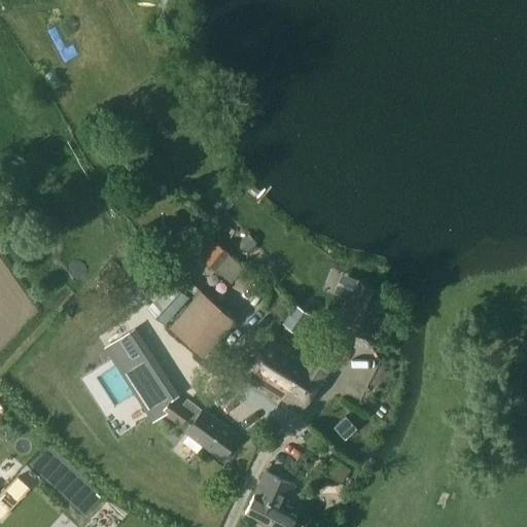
[(240,243),(246,251),(254,244),(248,236),(240,243)]
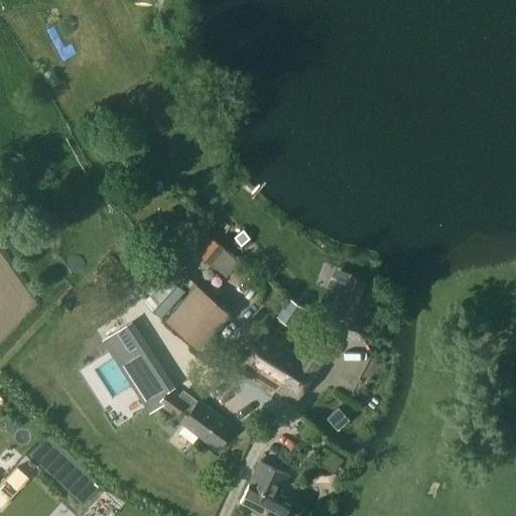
[(198,254),(211,265),(225,248),(212,238),(198,254)]
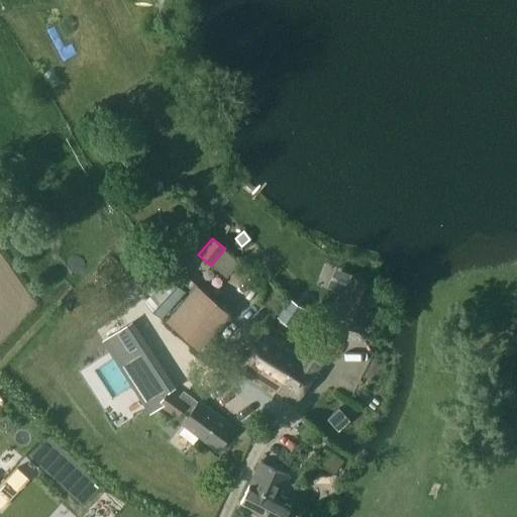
[(249,239),(241,246),(245,250),(253,243),(249,239)]
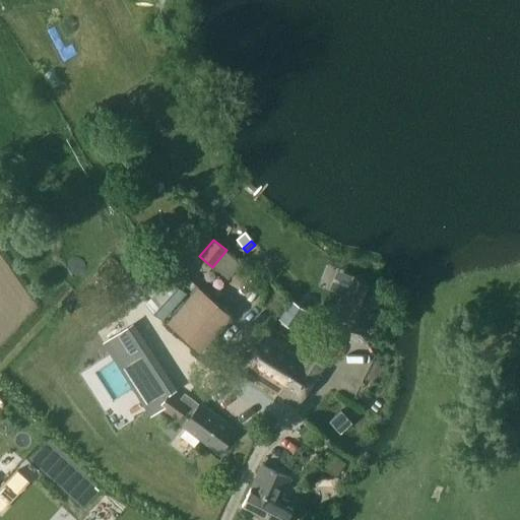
[(151,297),(145,303),(163,320),(187,294),(157,265),(139,285),(151,297)]
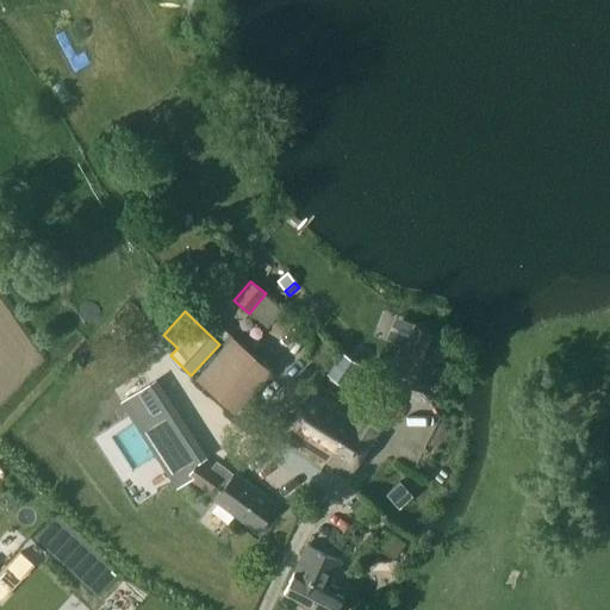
[(396,368),(392,378),(422,390),(425,380),(443,336),(414,324),(396,368)]
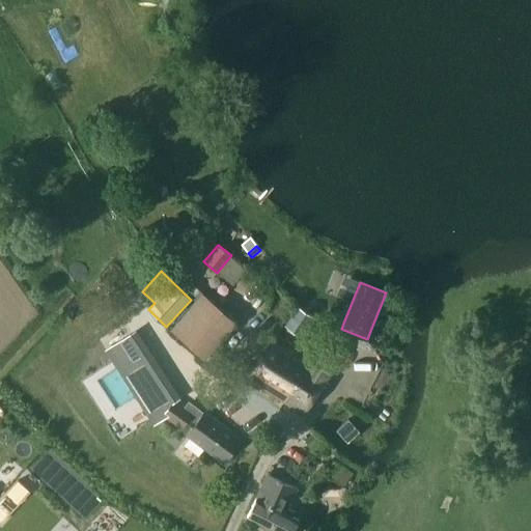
[(202,294),(172,330),(203,358),(234,322),(202,294)]
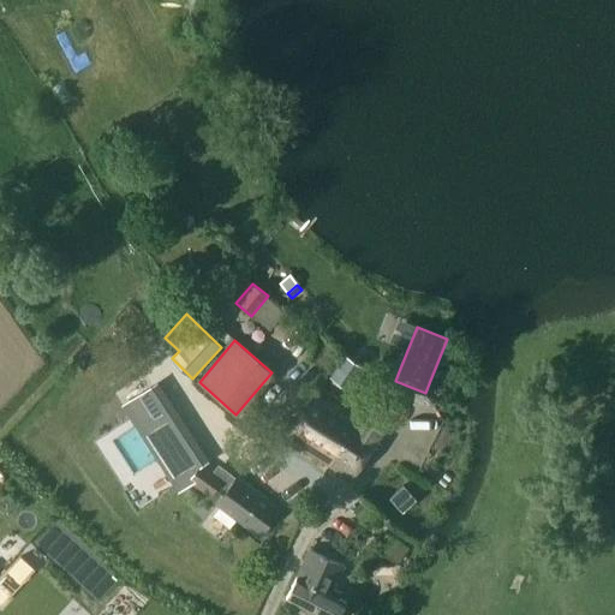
[(330,377),(369,402),(372,396),(369,394),(380,378),(363,368),(363,366),(345,356),(330,377)]
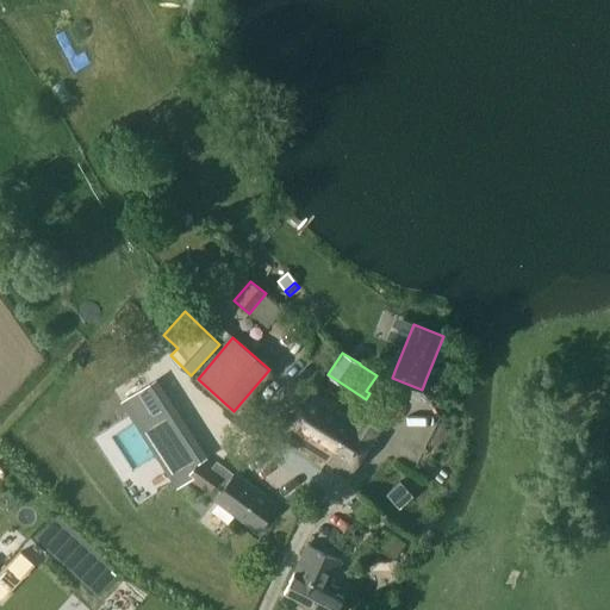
[(200,459),(173,418),(155,390),(134,404),(184,480),(188,477),(209,492),(221,475),(200,459)]
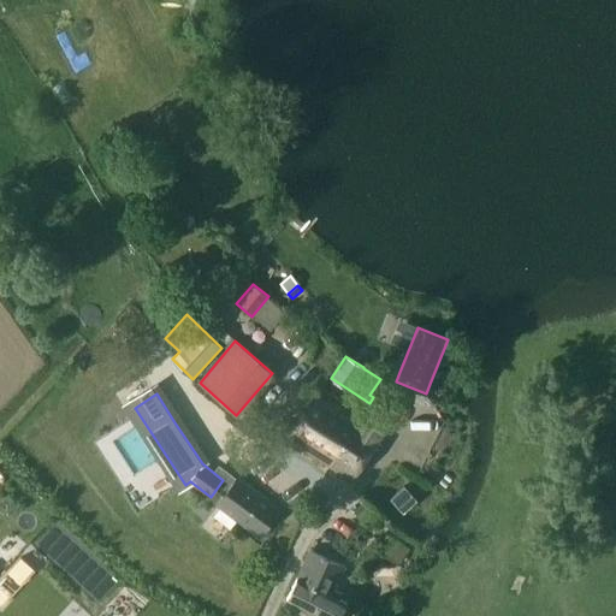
[(288,438),(332,466),(343,449),(329,439),(347,413),(315,394),(288,438)]
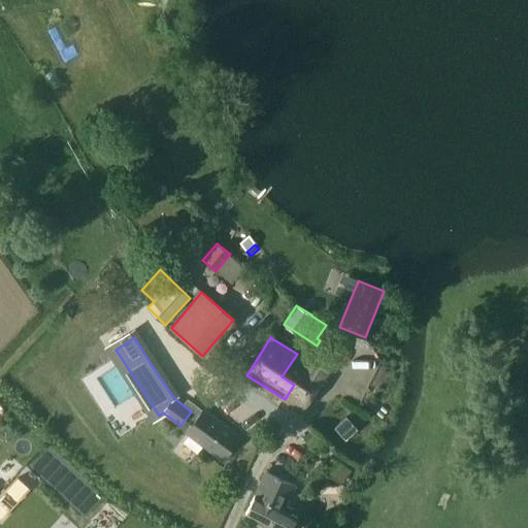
[(294,385),(285,399),(292,403),(292,407),(298,410),(301,409),(303,410),(340,353),(320,340),(317,345),(307,360),(297,354),(282,376),(294,385)]
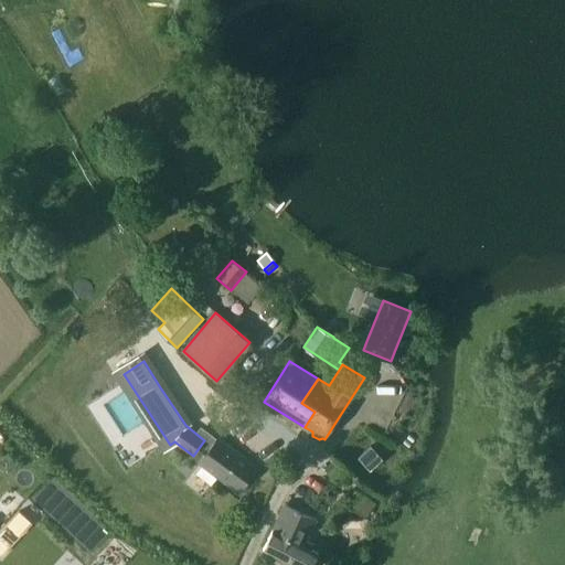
[(199,462),(238,493),(257,468),(217,437),(199,462)]
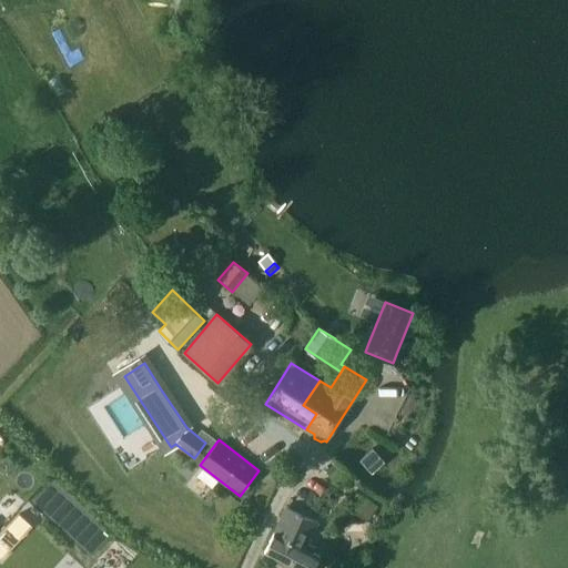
[(372,449),(359,460),(371,473),(381,464),(381,458),(372,449)]
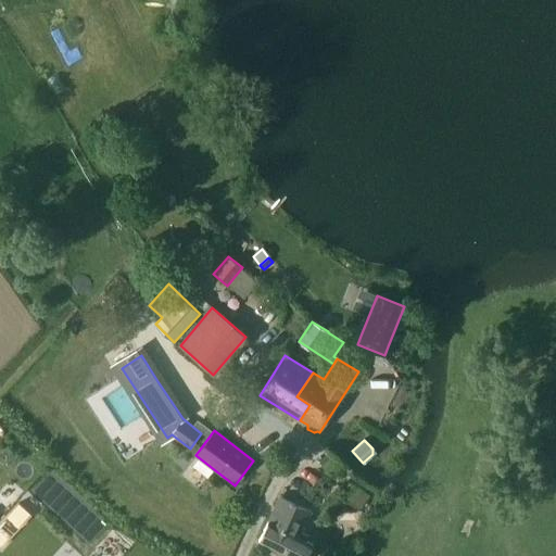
[(319,463),(330,474),(339,466),(328,454),(319,463)]
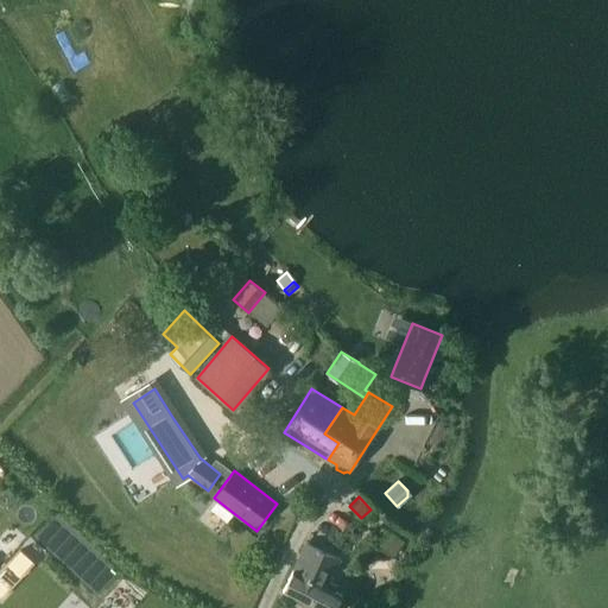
[(315,607),(335,607),(342,595),(334,591),(337,586),(329,582),(340,559),(306,543),(283,591),(315,607)]
